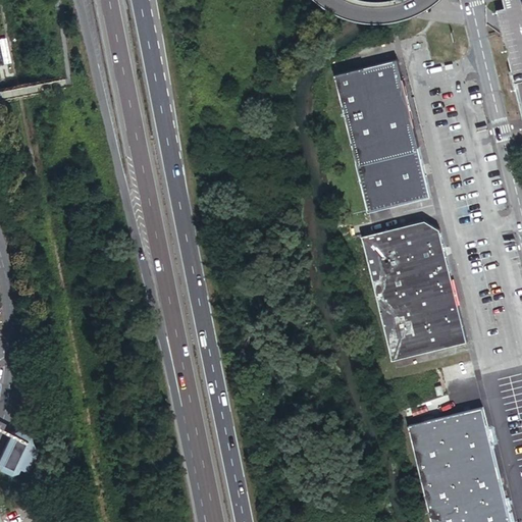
[(521,0),(504,0),(506,8),(499,10),(501,20),(521,112),(521,0)]
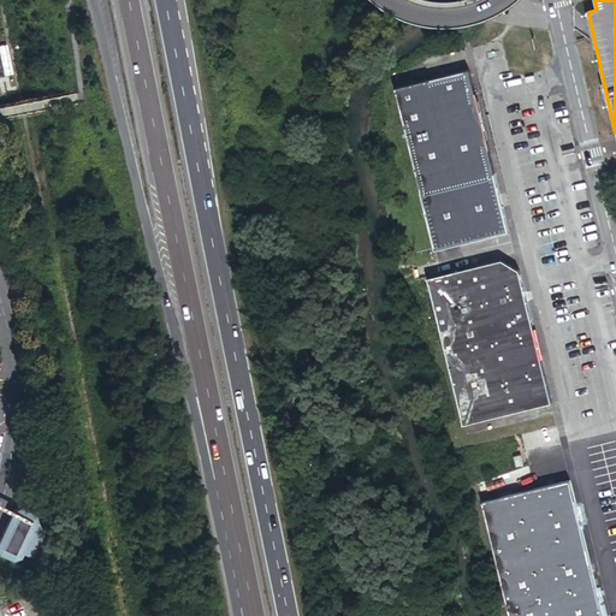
[(392,87),(432,250),(507,231),(499,201),(479,116),(467,67),(392,87)]
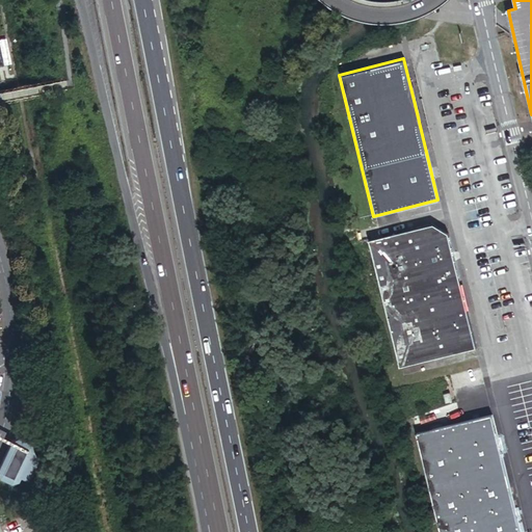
[(432,223),(369,240),(398,367),(476,348),(453,257),(448,233),(432,223)]
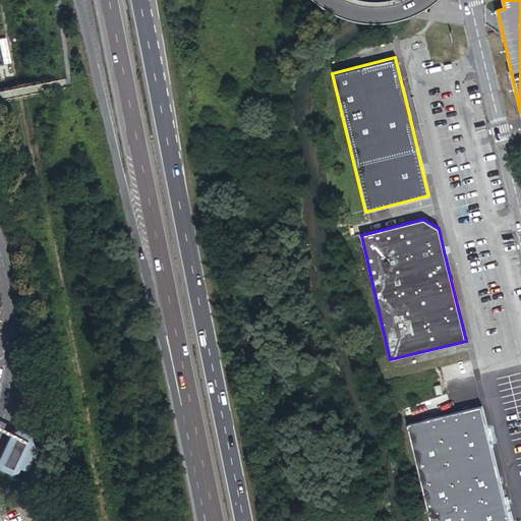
[(410,428),(427,498),(501,479),(484,411),(410,428)]
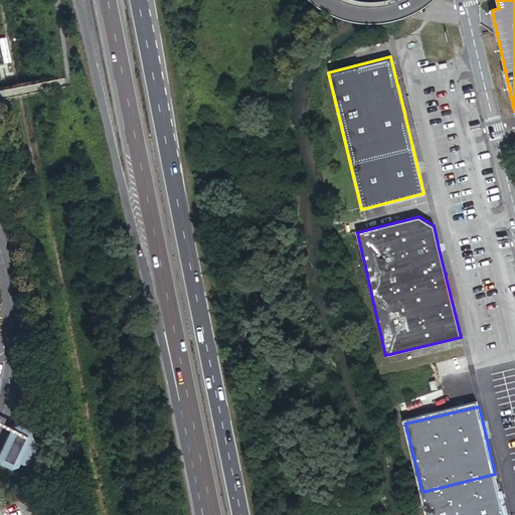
[(37,449),(31,430),(20,423),(14,425),(0,453),(0,462),(0,463),(11,469),(17,467),(20,463),(27,467),(37,449)]
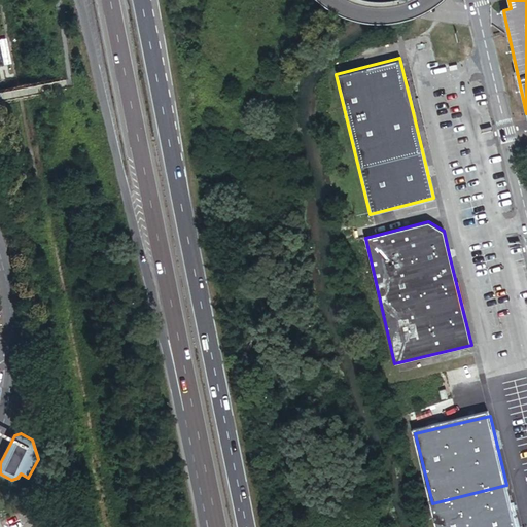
[(517,526),(506,485),(432,503),(437,526),(517,526)]
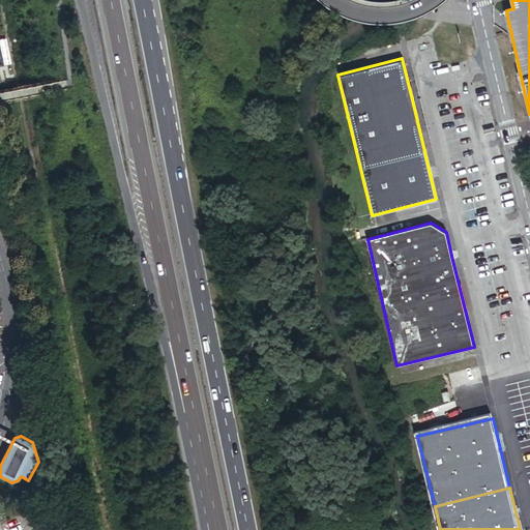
All buildings are outlined.
